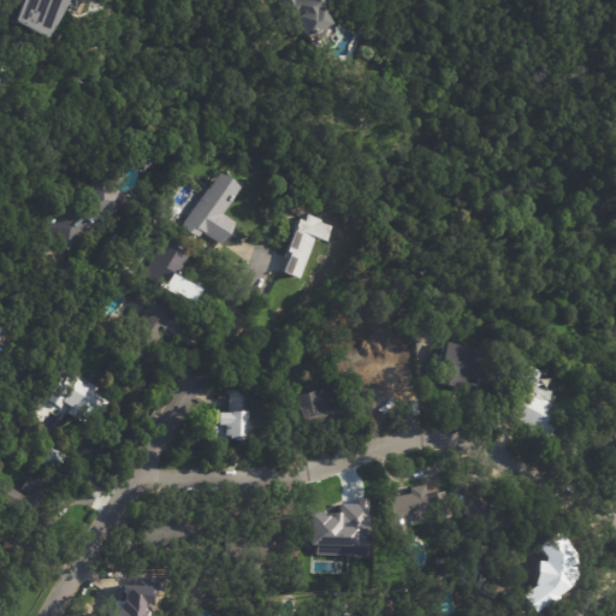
[(21,0),(13,25),(52,37),(63,0),(21,0)]
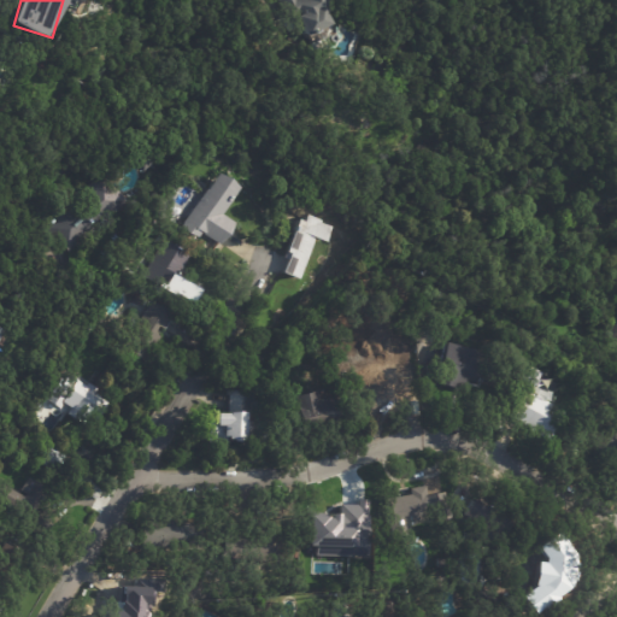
[(328,23),(329,28),(305,41),(295,22),(291,24),(277,0),(341,0),(344,3),(322,15),(328,23)]
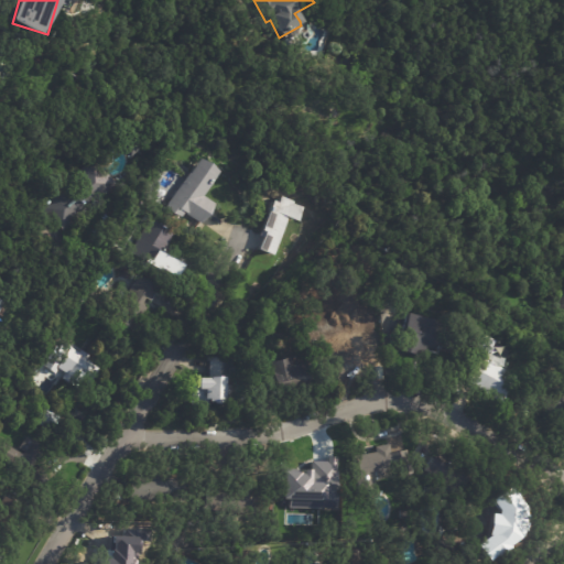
[(293,40),(284,44),(282,39),(294,33),(296,39),(293,40)]
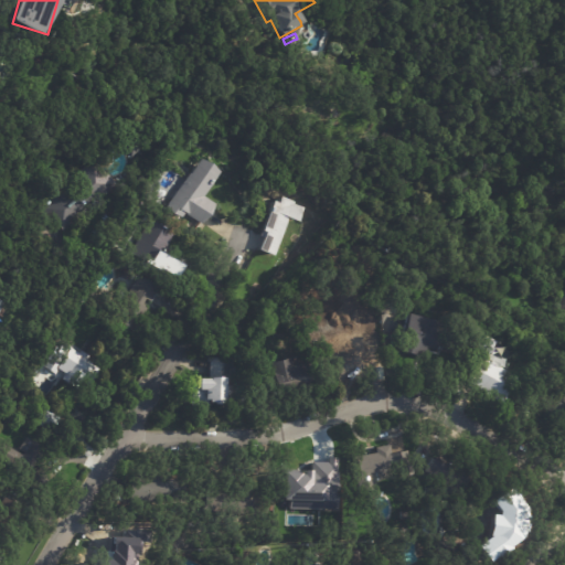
[(131,141),(138,148),(129,158),(118,148),(128,138),(131,141)]
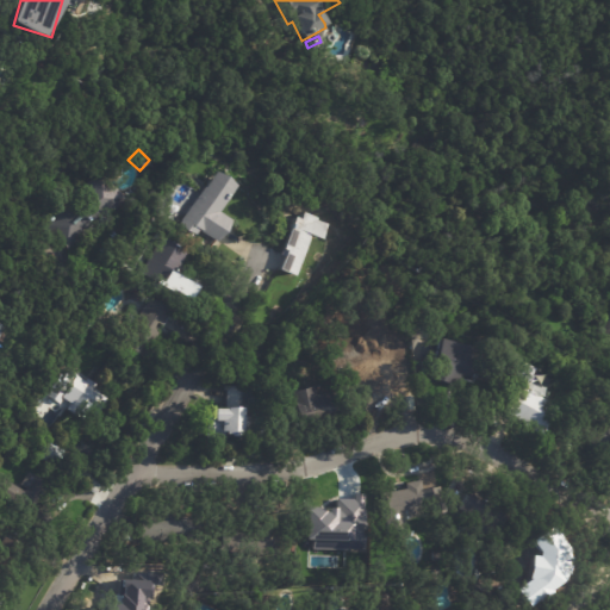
[(111,184),(126,199),(107,218),(101,212),(91,222),(97,228),(72,251),(44,224),(60,210),(62,212),(68,206),(70,210),(76,204),(80,207),(85,201),(80,195),(88,187),(86,185),(99,172),(111,184)]
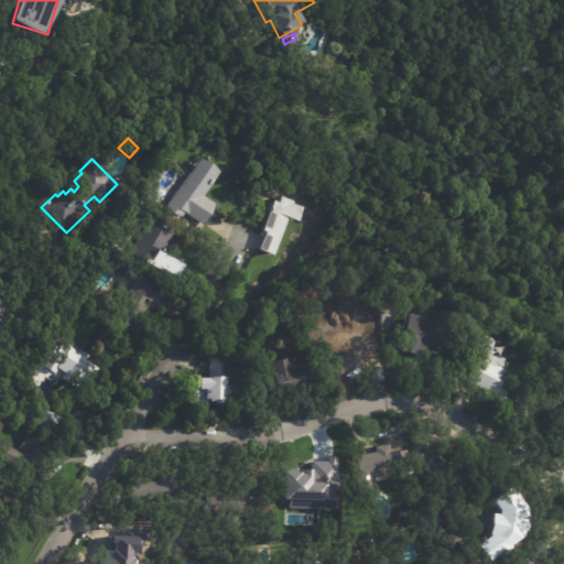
[(209,205),(199,224),(183,214),(181,217),(165,208),(185,173),(186,174),(195,159),(215,170),(199,196),(210,204),(209,205)]
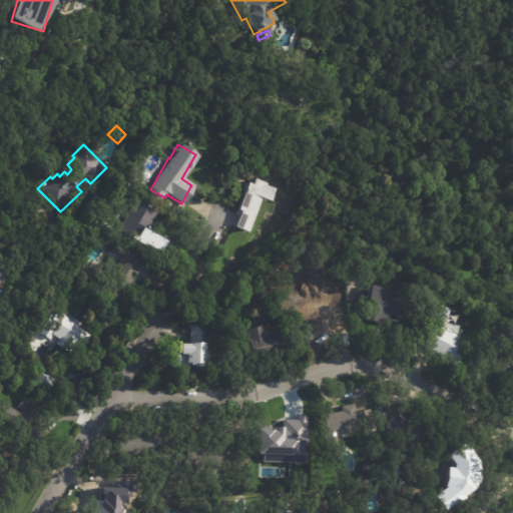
[(262,197),(272,201),(277,186),(248,177),(235,215),(238,215),(234,226),(248,231),(262,197)]
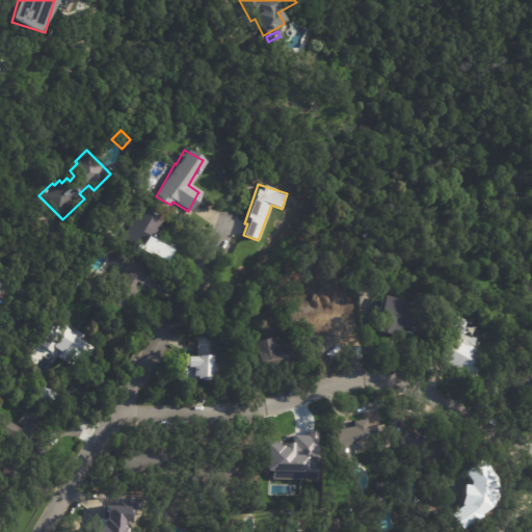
[(142,209),(162,220),(152,239),(161,244),(154,258),(120,238),(125,229),(127,230),(139,207),(142,209)]
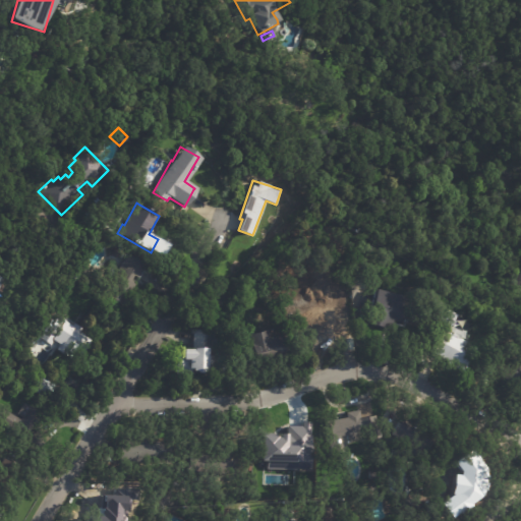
[(374,242),(375,255),(366,256),(365,243),(374,242)]
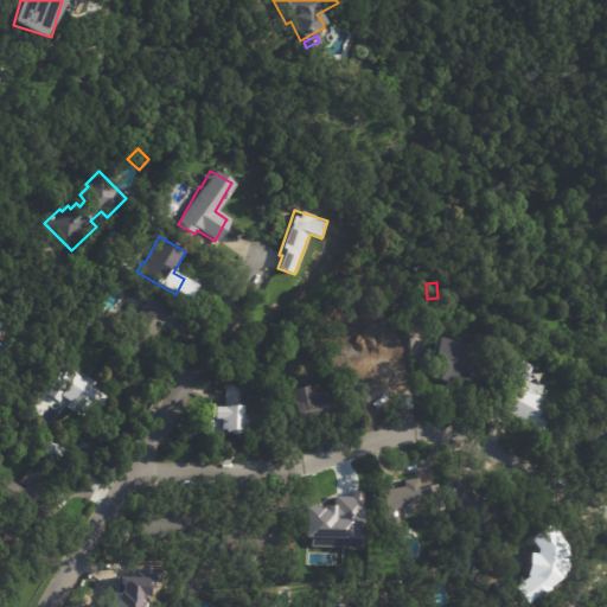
[(167,312),(151,338),(159,343),(148,359),(136,352),(135,355),(119,343),(147,296),(168,311),(167,312)]
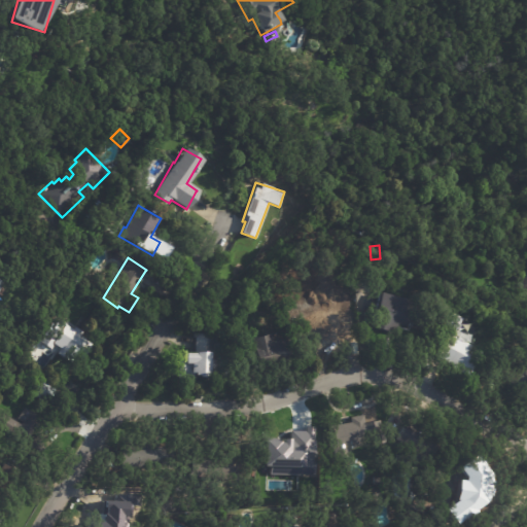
[(8,278),(1,274),(5,267),(12,271),(8,278)]
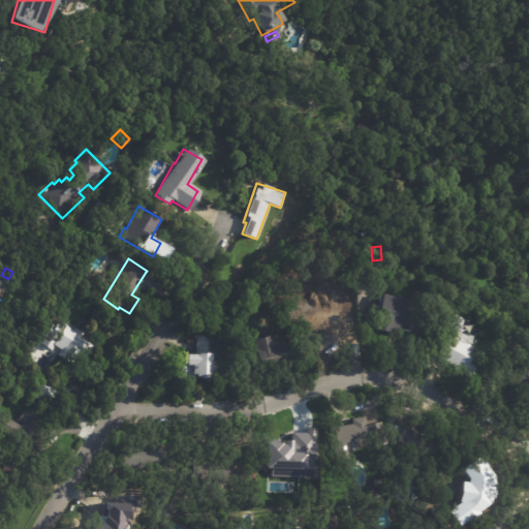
[(377,330),(374,330),(382,294),(418,304),(411,330),(397,325),(395,334),(377,330)]
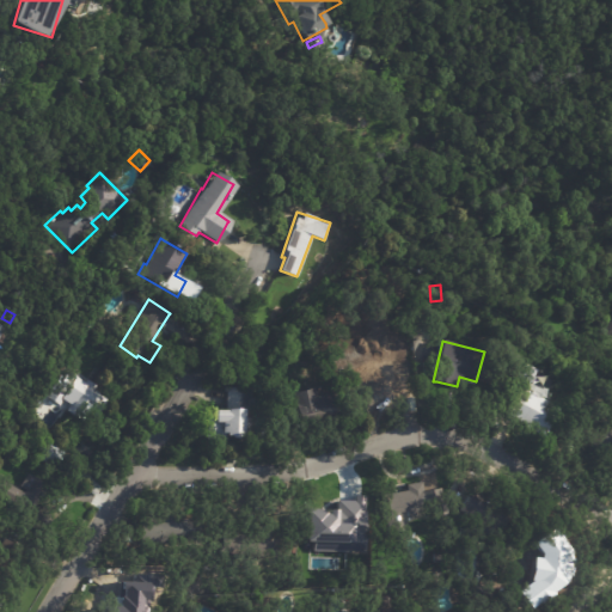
[(353,372),(365,366),(366,368),(379,362),(381,365),(390,360),(398,378),(405,374),(415,393),(397,402),(386,380),(375,386),(379,392),(366,399),(353,372)]
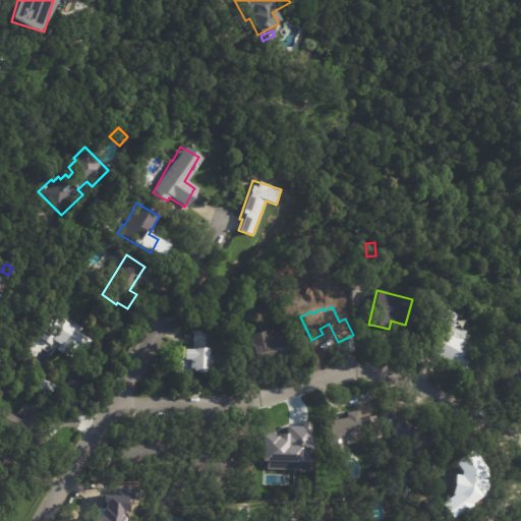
[(79,353),(74,350),(69,358),(56,349),(58,346),(52,342),(50,345),(42,339),(58,314),(65,321),(64,323),(71,327),(73,323),(81,328),(78,332),(90,340),(80,354),(79,353)]
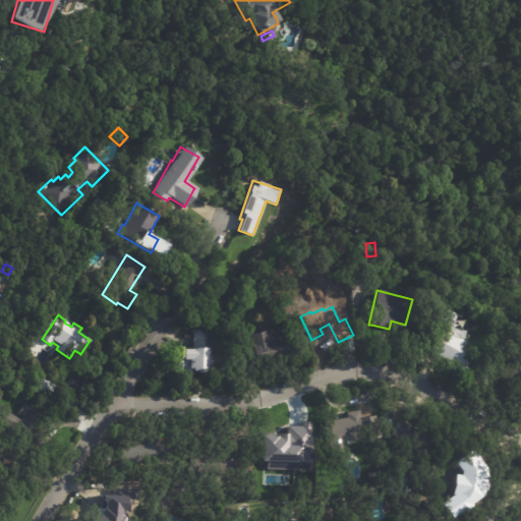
[(462,372),(446,363),(447,361),(429,351),(442,329),(448,333),(451,326),(463,333),(460,339),(476,349),(462,372)]
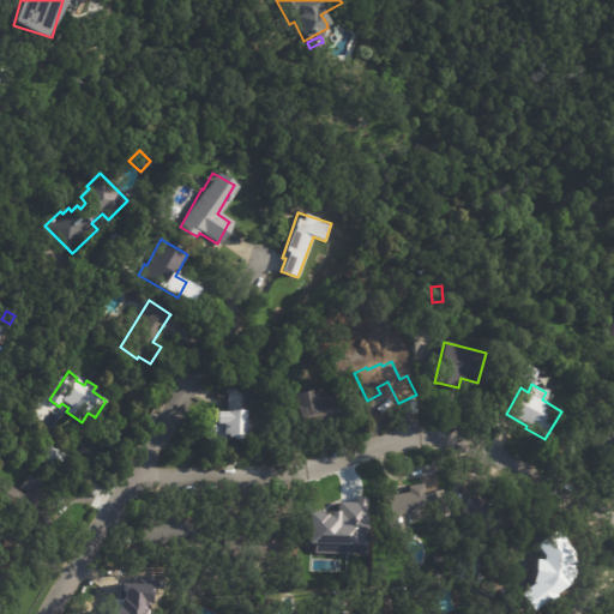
[(232,441),(206,441),(208,420),(211,420),(212,413),(227,413),(227,390),(241,390),(241,410),(240,410),(240,413),(241,413),(241,420),(266,420),(265,443),(232,441)]
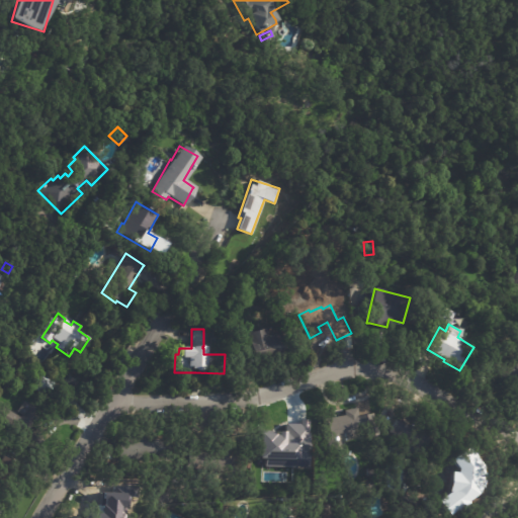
[(263,330),(265,337),(280,333),(285,356),(252,363),(245,333),(263,329),(263,330)]
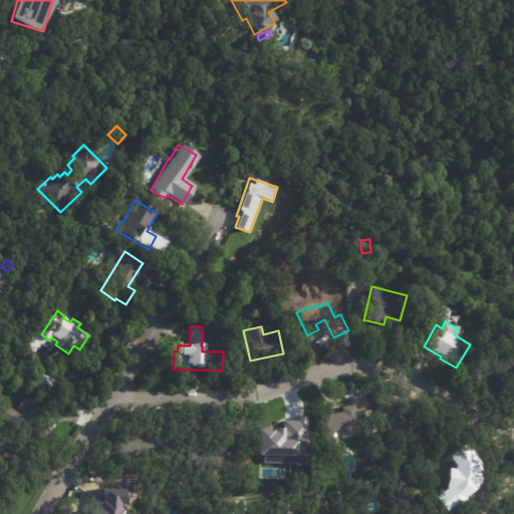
[(32,383),(38,374),(48,380),(42,390),(32,383)]
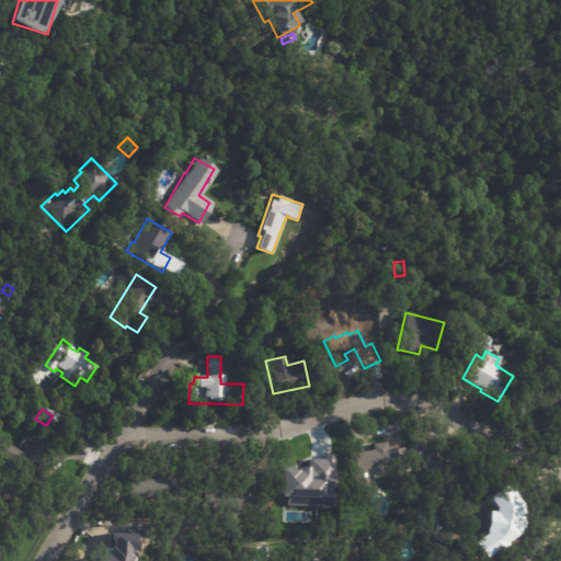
[(27,472),(0,456),(0,444),(2,441),(16,449),(25,435),(43,446),(27,472)]
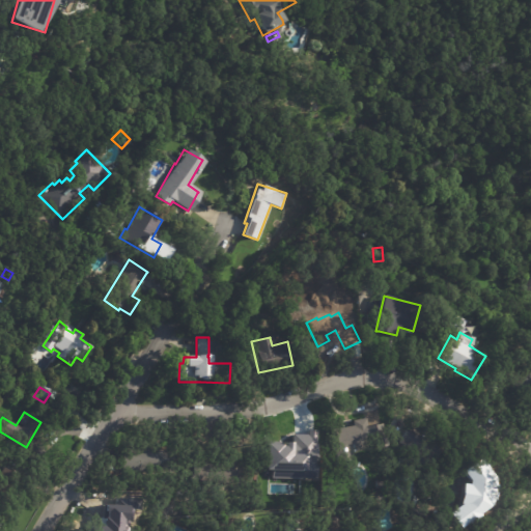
[(366,427),(381,424),(384,446),(354,451),(356,459),(338,463),(333,429),(352,426),(351,421),(364,419),(365,427),(366,427)]
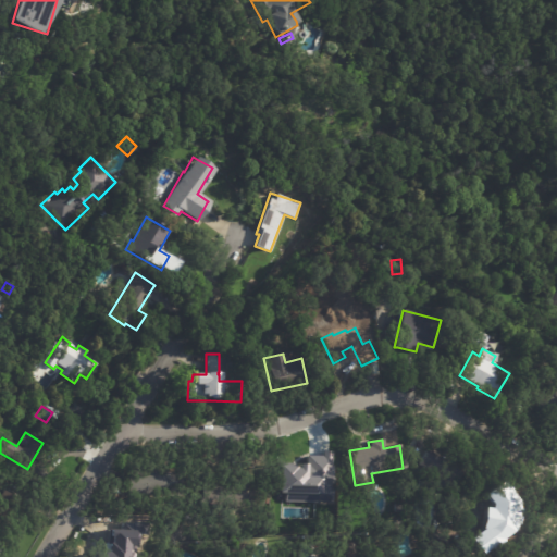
[(434,481),(413,466),(423,453),(434,460),(436,459),(459,474),(448,490),(434,481)]
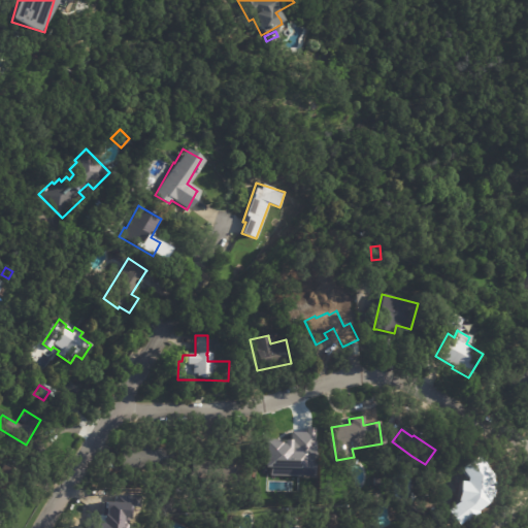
[(40,441),(45,452),(33,458),(28,447),(40,441)]
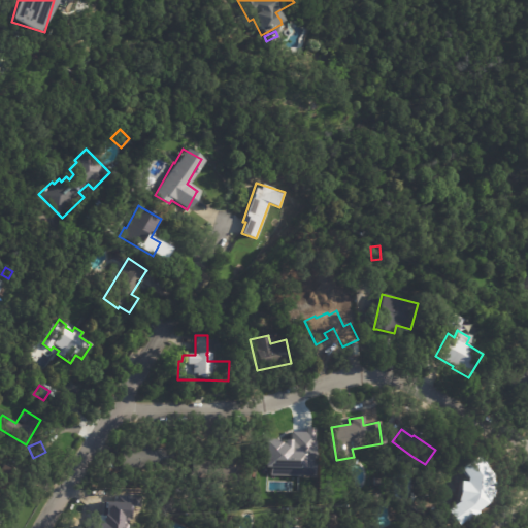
[(265,465),(264,448),(286,447),(286,443),(300,442),(301,447),(312,447),(314,464),(265,465)]
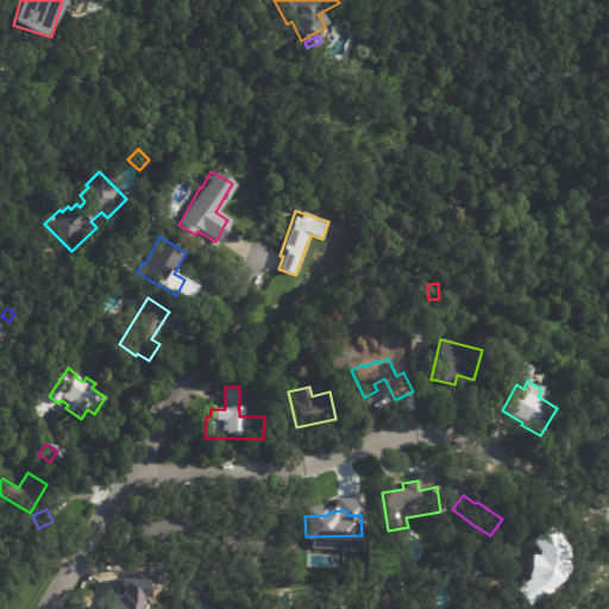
[(142,541),(140,516),(180,515),(180,519),(183,519),(183,515),(200,514),(201,539),(142,541)]
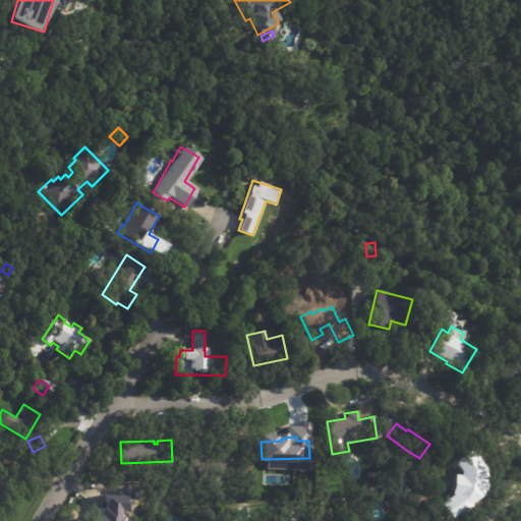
[(244,475),(193,471),(194,450),(224,452),(225,446),(237,447),(236,455),(249,456),(247,476),(244,475)]
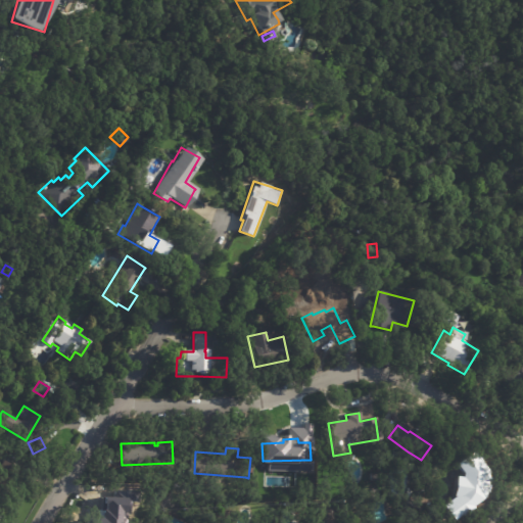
[(480,483),(479,503),(454,522),(447,522),(434,507),(449,493),(455,500),(459,475),(450,462),(470,450),(480,466),(480,483)]
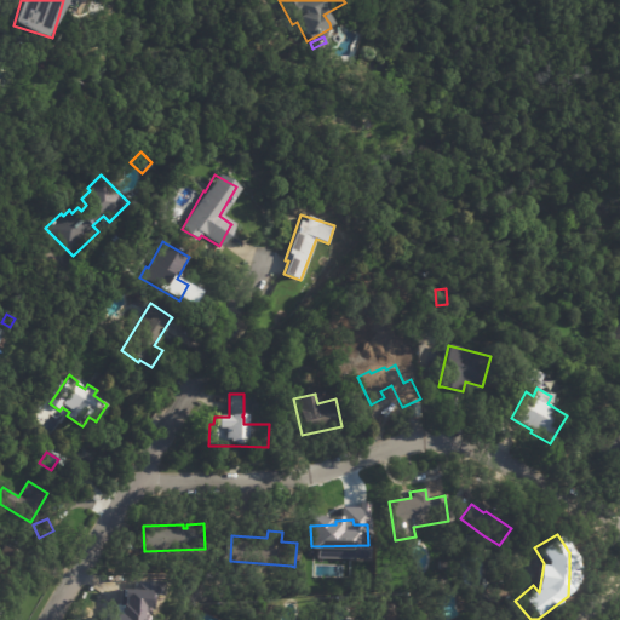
[(141,581),(138,619),(113,619),(116,580),(141,581)]
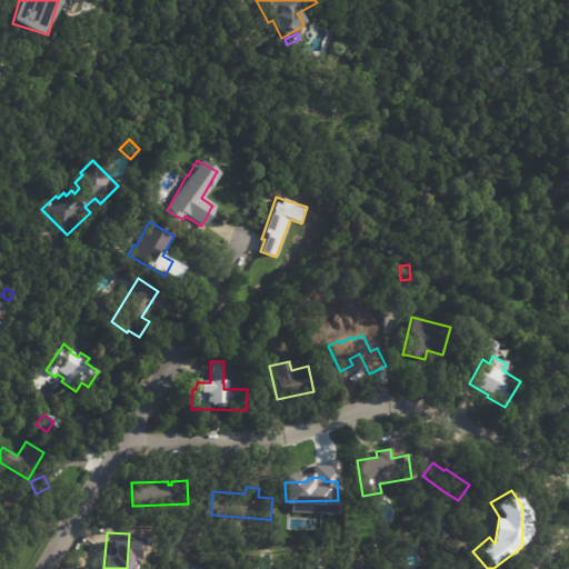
[(359,568),(357,555),(341,558),(342,568),(359,568)]
